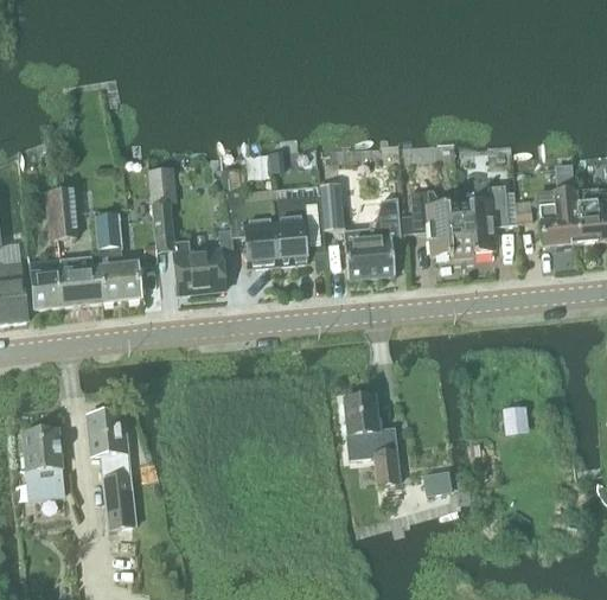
[(51,189),(44,190),(50,240),(76,236),(71,187),(68,187),(66,177),(63,177),(62,165),(49,166),(51,189)]
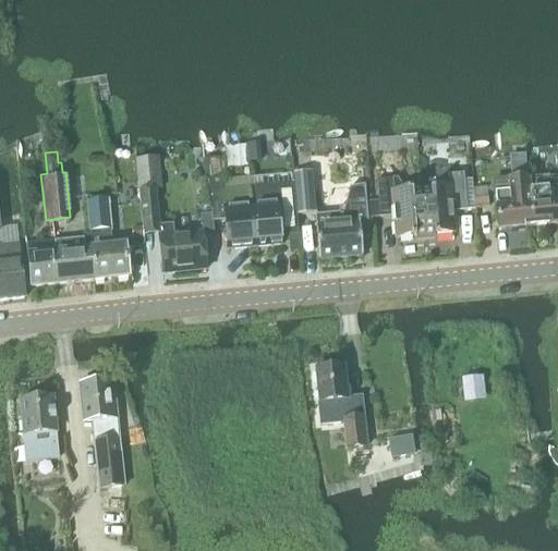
[(160,151),(136,155),(140,187),(143,222),(144,228),(144,231),(159,230),(162,271),(206,267),(203,230),(174,232),(173,221),(160,222),(157,186),(164,185),(160,151)]
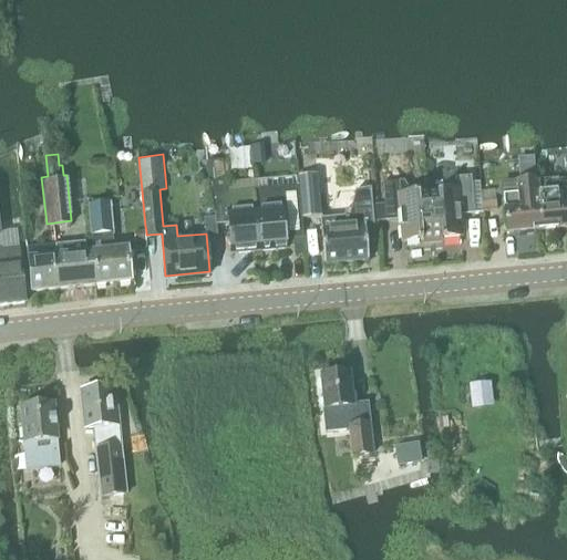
[(224,156),(207,157),(209,178),(226,176),(224,156)]
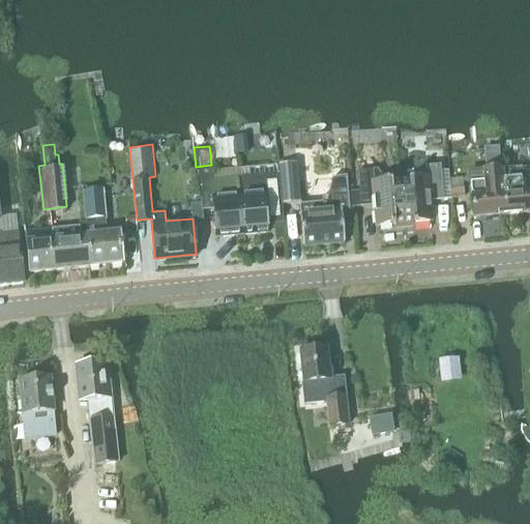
[(295,158),(281,159),(284,200),(298,199),(295,158)]
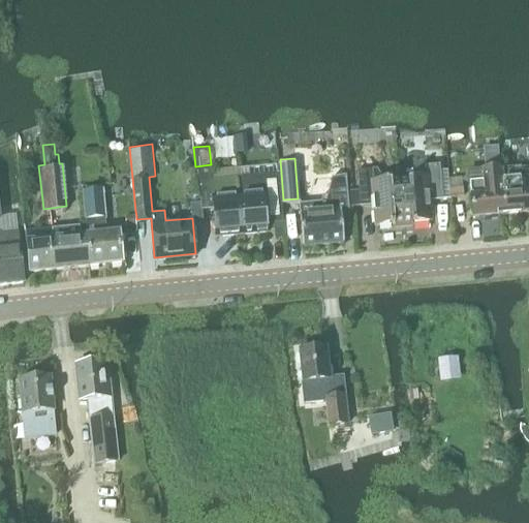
[(399,176),(403,220),(431,218),(429,197),(443,196),(440,161),(419,162),(415,174),(399,176)]
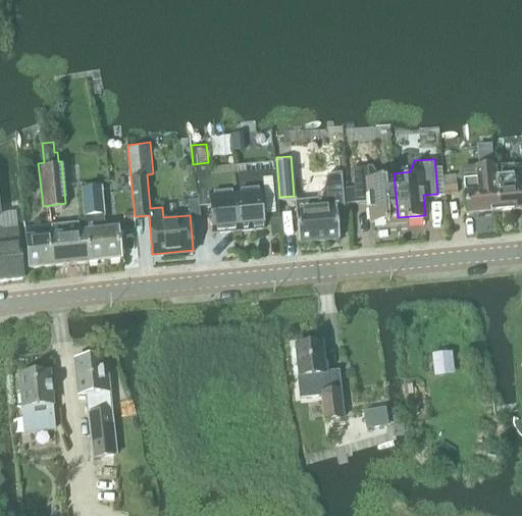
[(476,174),(462,176),(463,188),(465,211),(499,209),(496,173),(494,163),(494,161),(475,163),(476,174)]
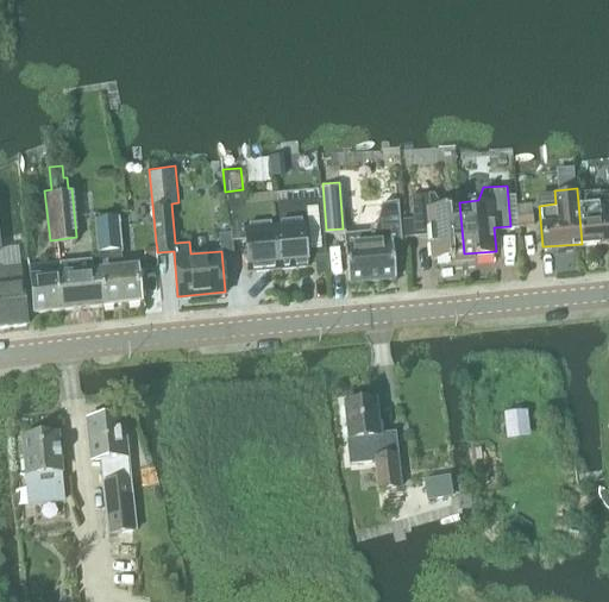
[(608,188),(577,190),(578,202),(582,244),(608,240),(608,188)]
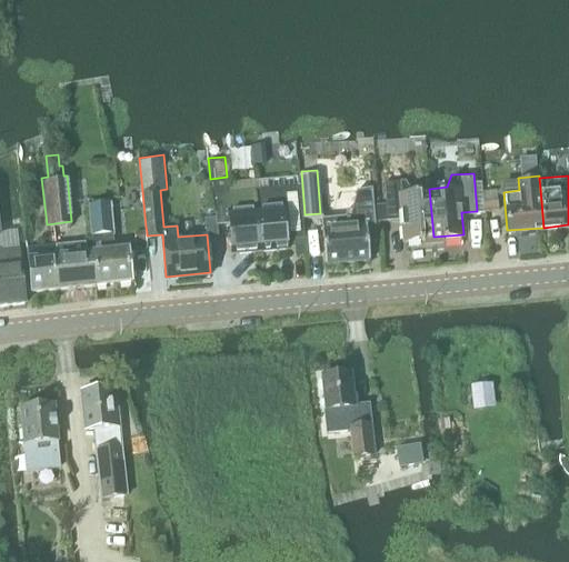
[(217,218),(230,217),(232,250),(261,248),(256,187),(229,189),(228,177),(227,177),(210,179),(216,211),(217,218)]
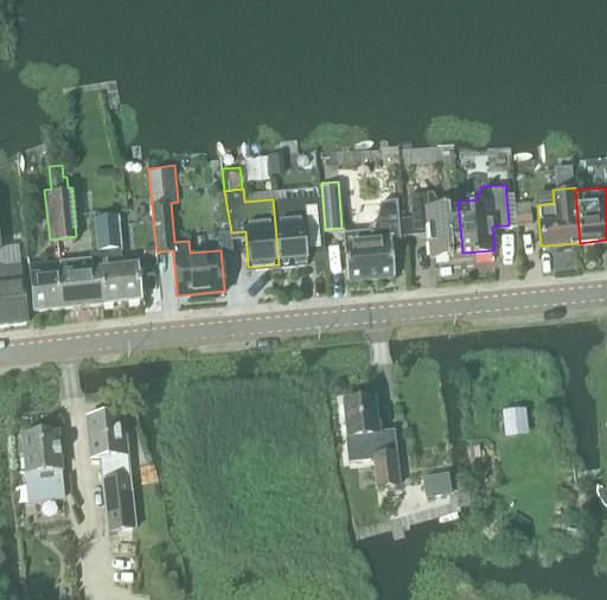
[(411,214),(398,215),(401,234),(429,231),(432,256),(462,253),(458,202),(443,203),(433,190),(409,192),(411,214)]
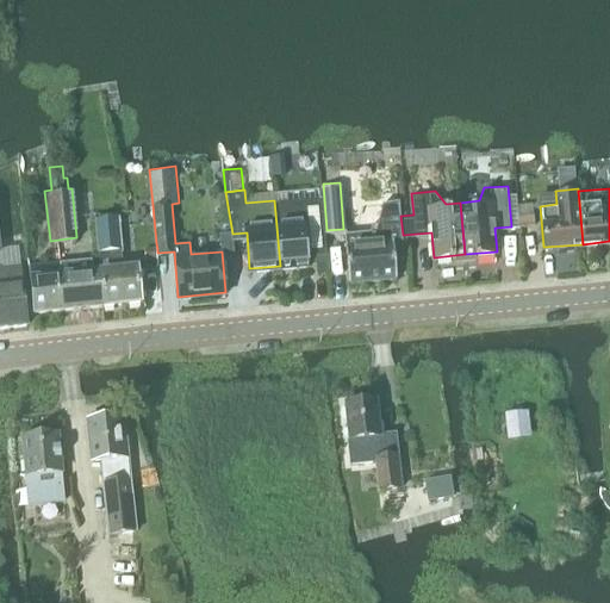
[(322,196),(274,200),(280,266),(309,263),(307,254),(327,253),(322,196)]
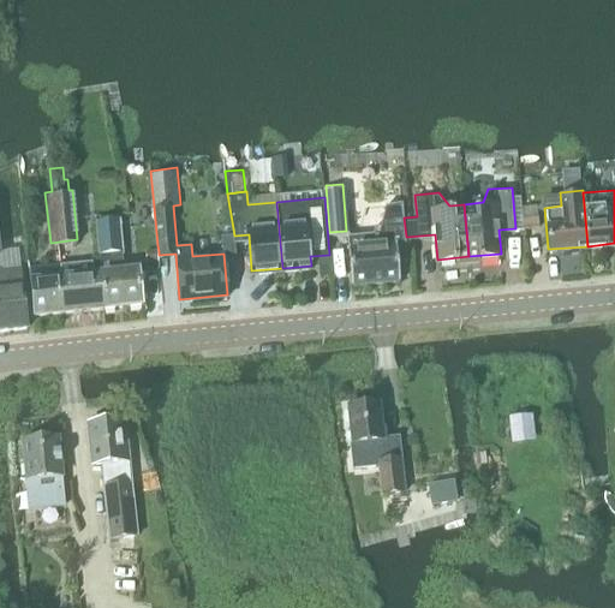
[(374,231),(347,233),(348,245),(352,284),(400,279),(398,261),(407,260),(402,203),(402,200),(386,202),(380,224),(375,221),(374,231)]
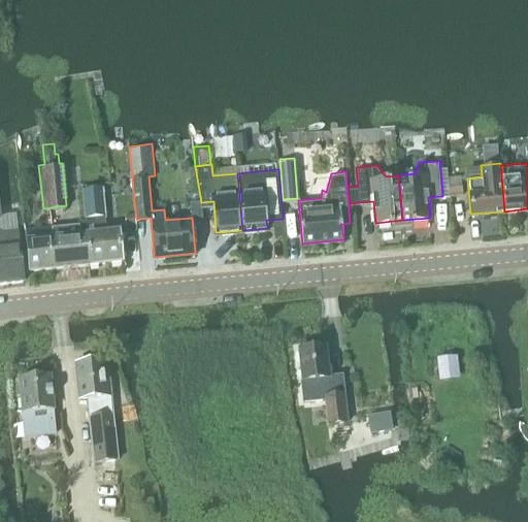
[(461,172),(449,173),(450,193),(462,192),(461,172)]
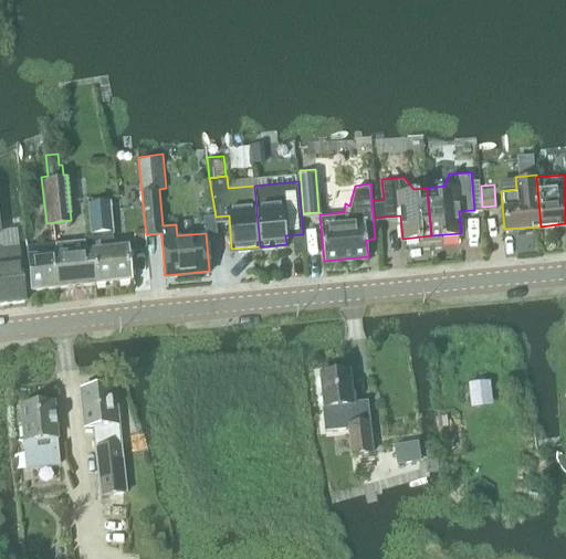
[(111,197),(87,200),(91,231),(93,246),(96,282),(132,277),(127,243),(115,244),(111,197)]
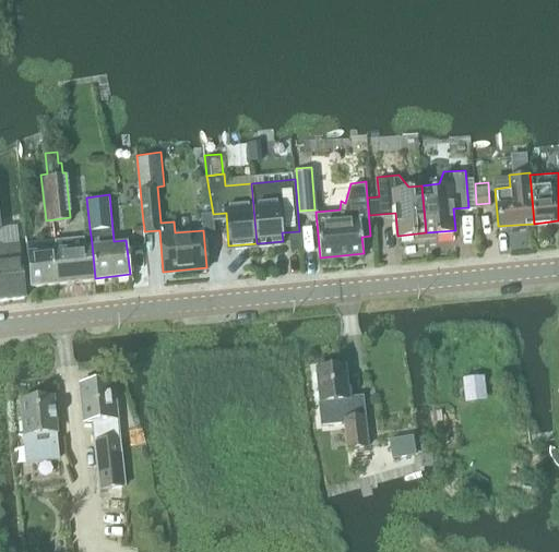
[(0,239),(0,229),(1,229),(0,222),(0,296),(25,294),(19,240),(2,242),(1,240),(0,239)]
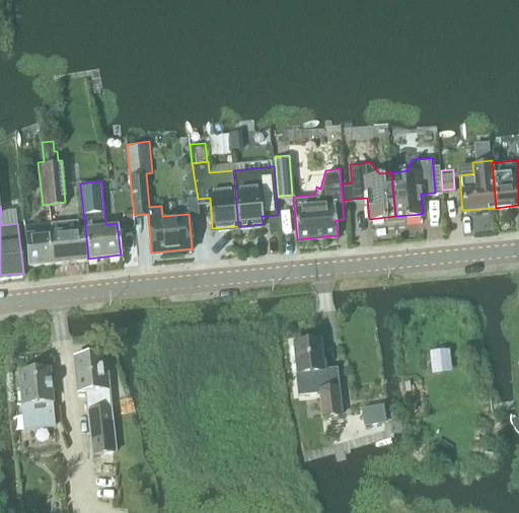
[(124,208),(125,216),(134,215),(133,207),(124,208)]
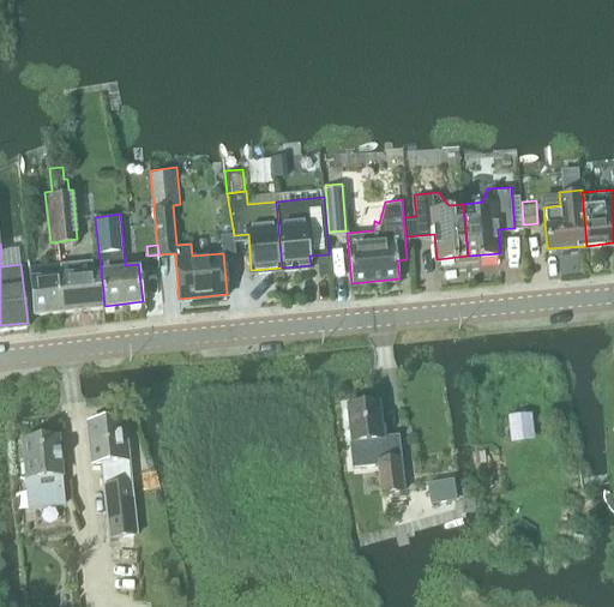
[(61,272),(58,272),(61,310),(104,306),(101,268),(94,269),(92,258),(68,260),(60,260),(61,272)]
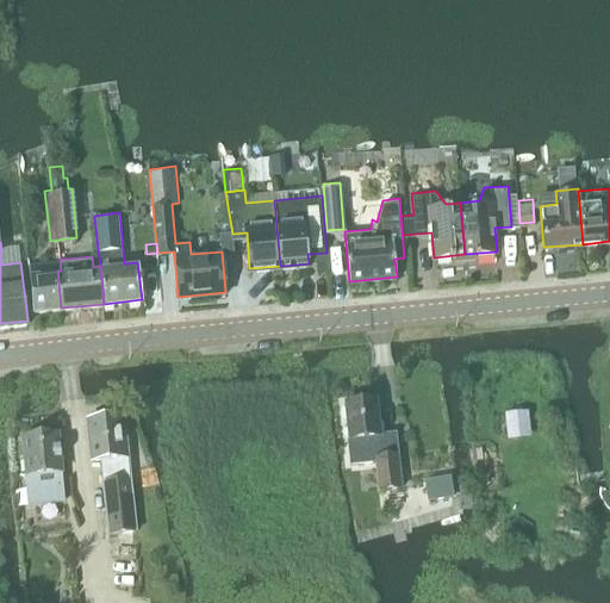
[(57,271),(60,271),(60,259),(30,262),(35,310),(61,308),(57,271)]
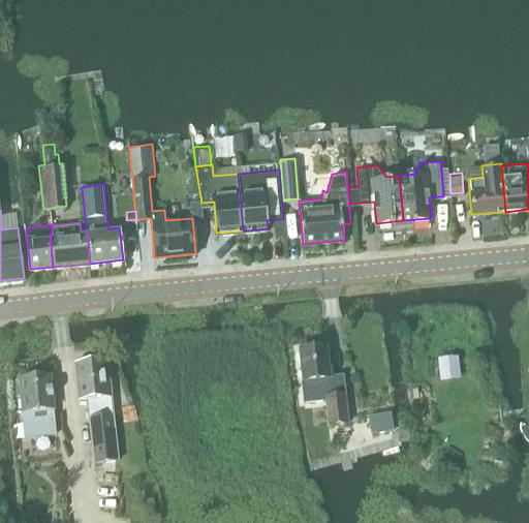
[(327,343),(299,346),(303,377),(301,377),(303,400),(325,398),(328,423),(348,421),(344,391),(342,371),(330,373),(327,343)]
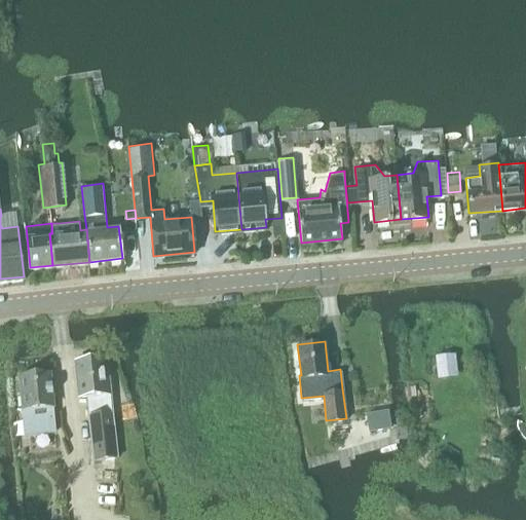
[(104,357),(76,360),(79,395),(87,394),(89,412),(88,412),(94,457),(117,454),(112,409),(103,410),(101,392),(110,391),(108,373),(105,373),(104,357)]
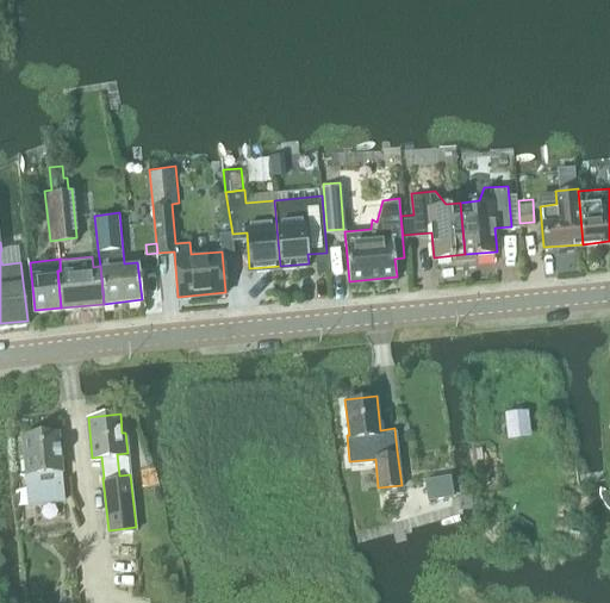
[(58,430),(22,434),(26,476),(27,484),(36,483),(37,497),(64,495),(63,484),(61,471),(62,471),(58,430)]
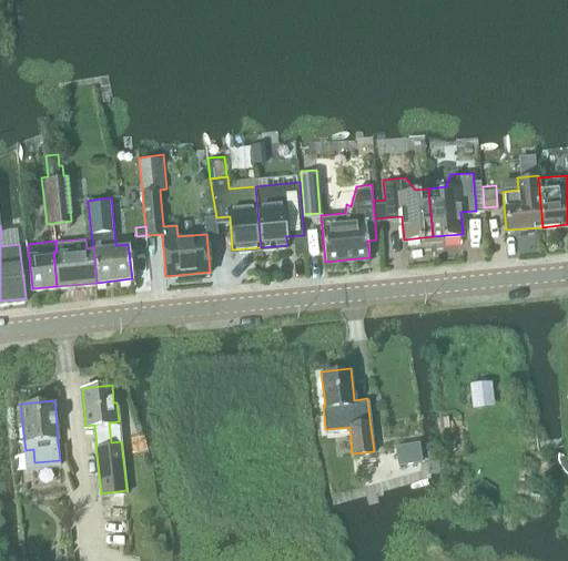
[(417,439),(396,444),(399,461),(421,458),(417,439)]
